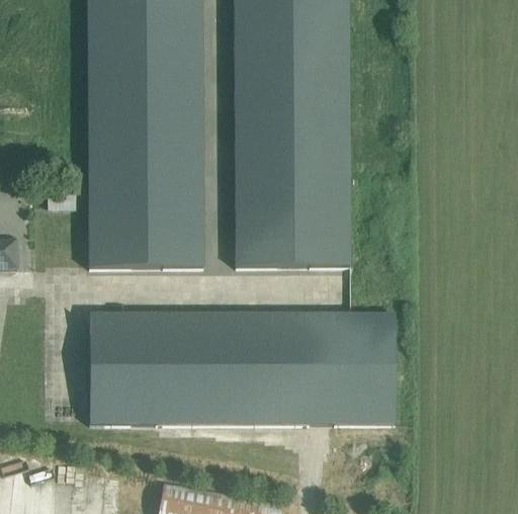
[(87,0),(89,269),(203,268),(200,0),(87,0)]
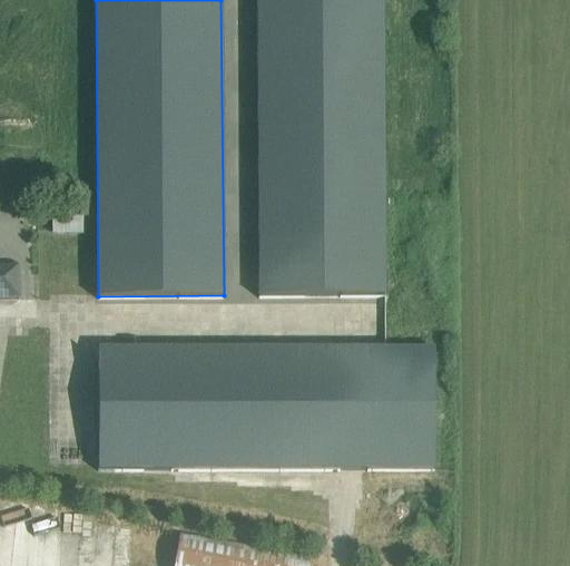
[(257,0),(259,295),(384,294),(382,0),(257,0)]
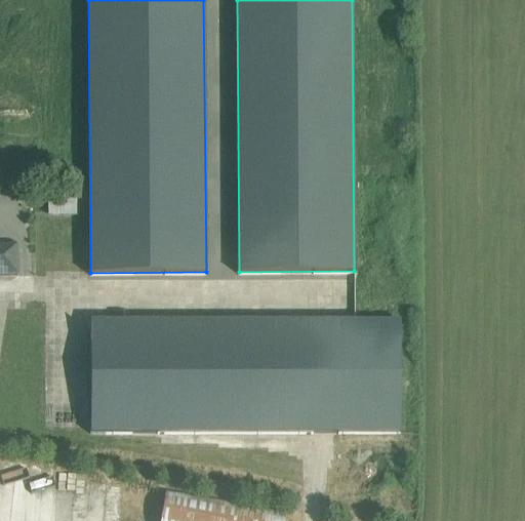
[(0,272),(17,272),(16,243),(0,242),(0,272)]
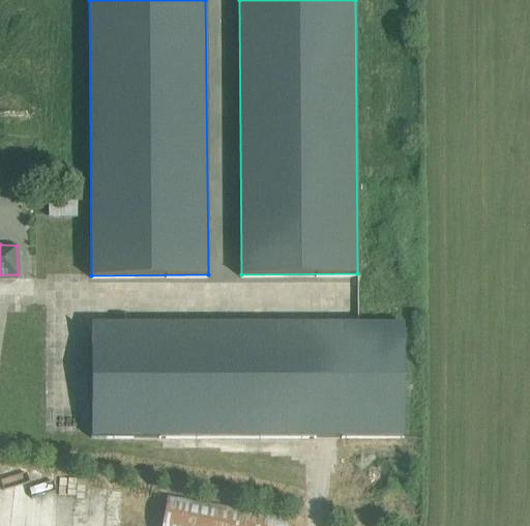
[(91,322),(91,435),(404,435),(404,322),(91,322)]
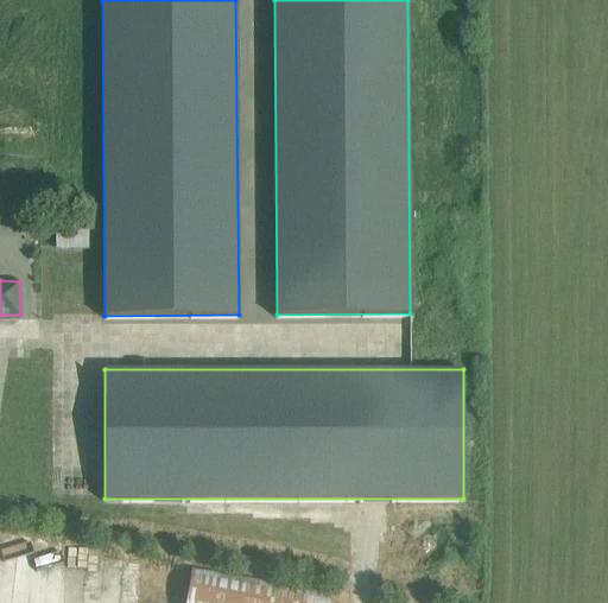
[(328,602),(331,590),(192,564),(184,602),(328,602)]
